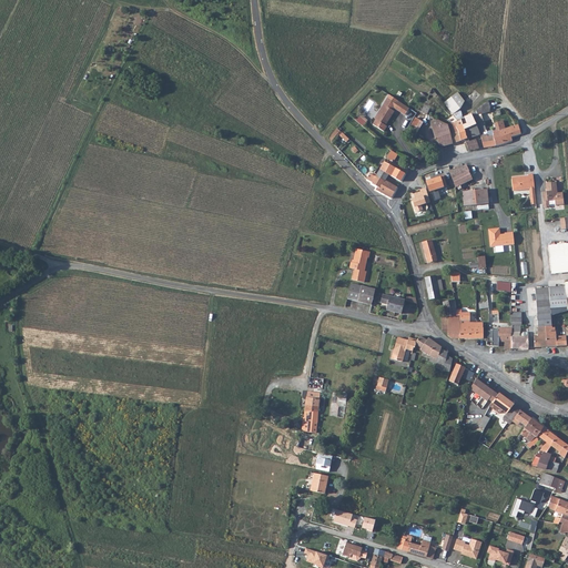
[(453,115),(460,110),(464,102),(457,94),(444,103),(453,115)]
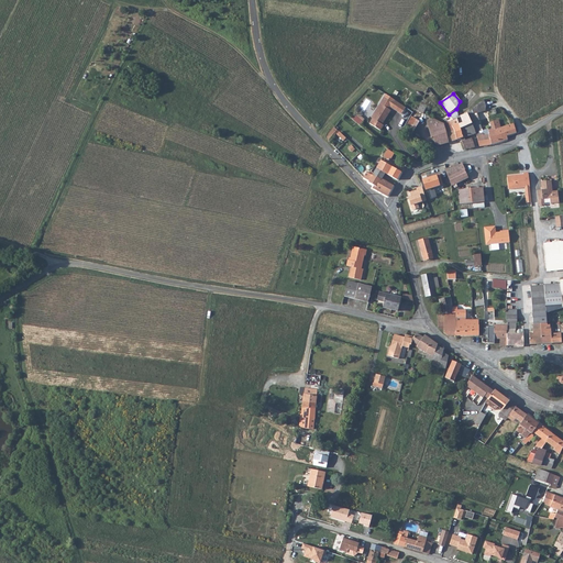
[(407,108),(386,96),(379,106),(382,107),(373,120),(371,125),(381,132),(384,127),(383,125),(390,112),(389,111),(392,108),(403,114),(407,108)]
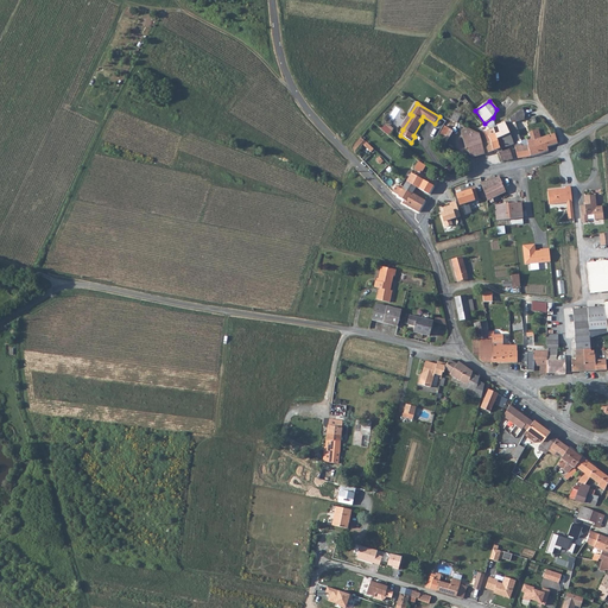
[(510,119),(524,114),(523,109),(510,116),(510,119)]
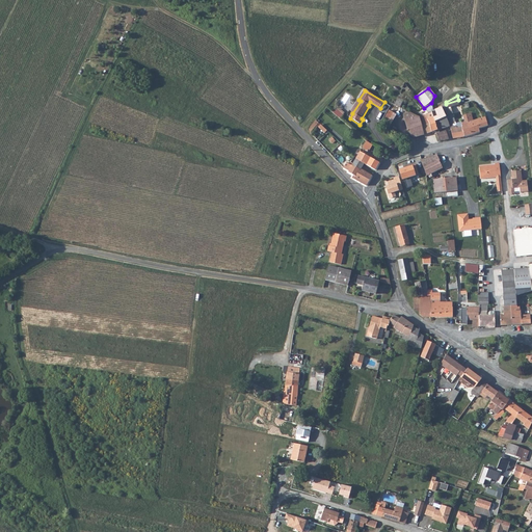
[(351,112),(352,113),(361,101),(358,100),(351,112)]
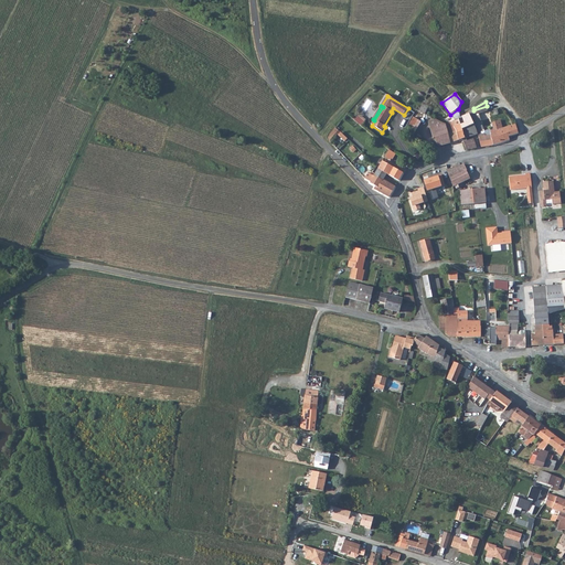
[(473,110),(473,112),(476,116),(487,112),(488,107),(487,106),(473,110)]
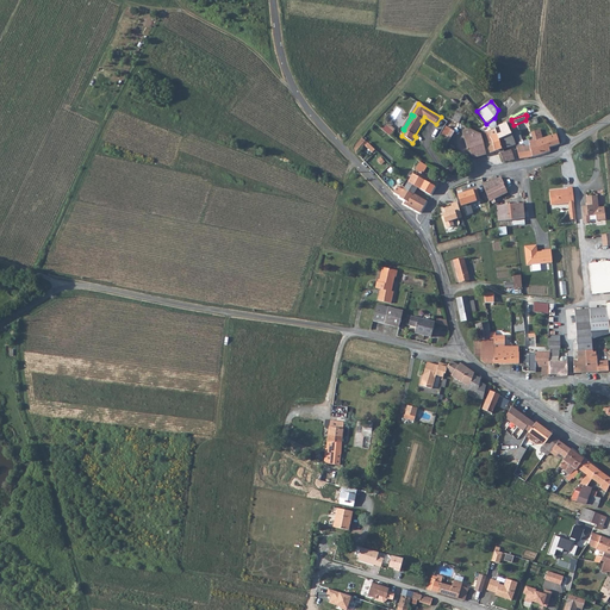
[(524,142),(521,136),(518,129),(516,129),(514,125),(511,120),(502,125),(499,126),(495,129),(498,139),(503,150),(516,145),(517,149),(524,147),(524,142)]
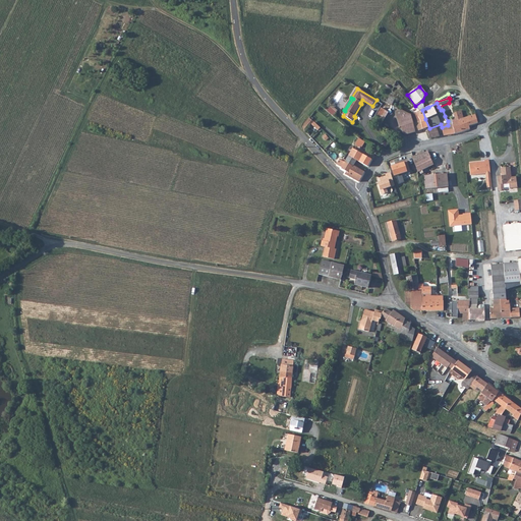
[(449,103),(439,107),(441,110),(443,110),(445,116),(453,114),(449,103)]
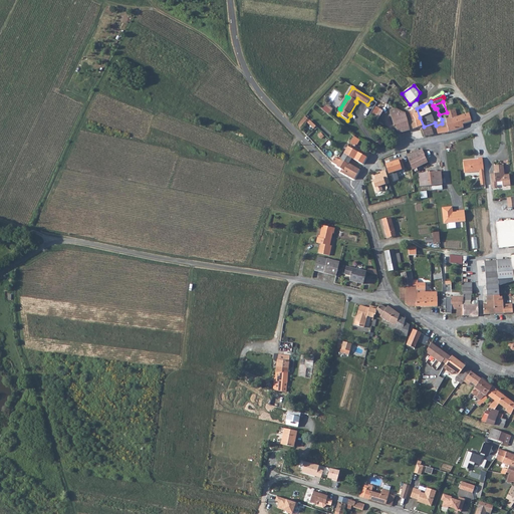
[(375,121),(381,110),(373,106),(368,117),(375,121)]
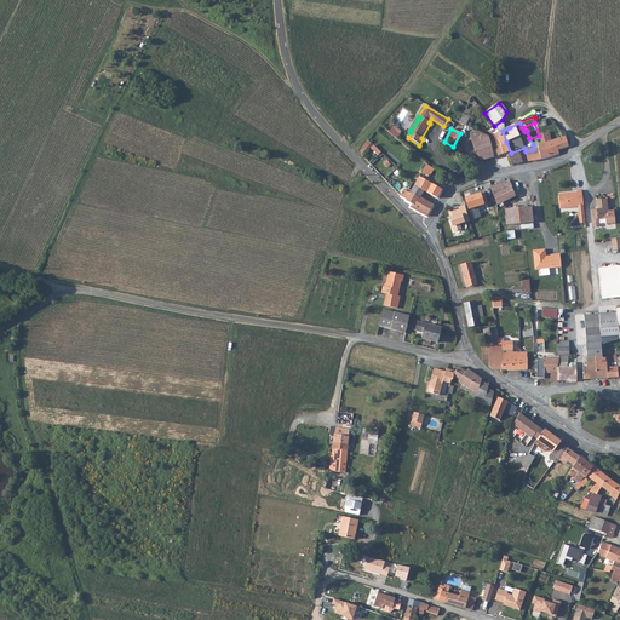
[(487,136),(478,132),(470,135),(477,159),(478,159),(480,161),(486,161),(482,151),(492,148),(492,147),(491,143),(489,139),(488,137),(487,136)]
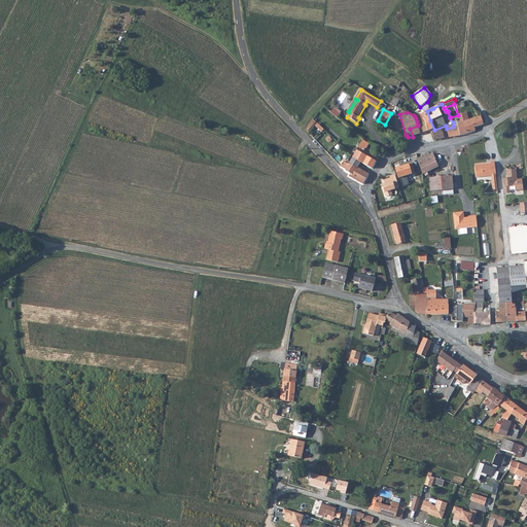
[(458,124),(458,126),(460,136),(476,131),(475,128),(484,126),(481,116),(469,119),(468,114),(462,116),(460,118),(461,123),(458,124)]
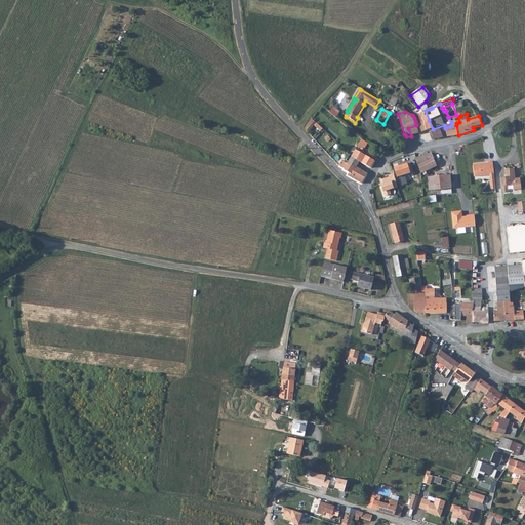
[(416,124),(423,122),(421,118),(418,115),(414,116),(413,116),(414,118),(415,121),(416,124)]
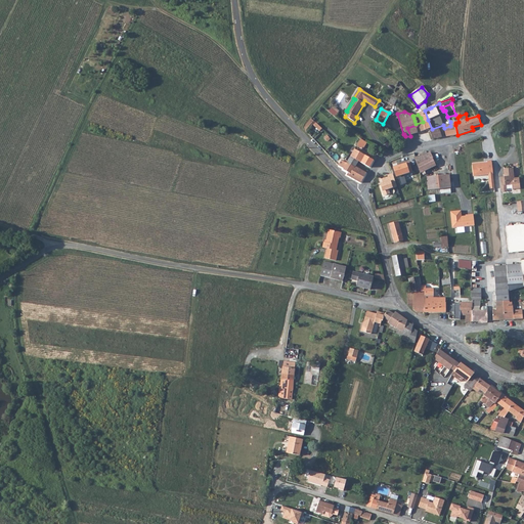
[(307,133),(316,123),(311,119),(306,125),(305,126),(305,128),(305,129),(306,131),(306,132),(307,133)]
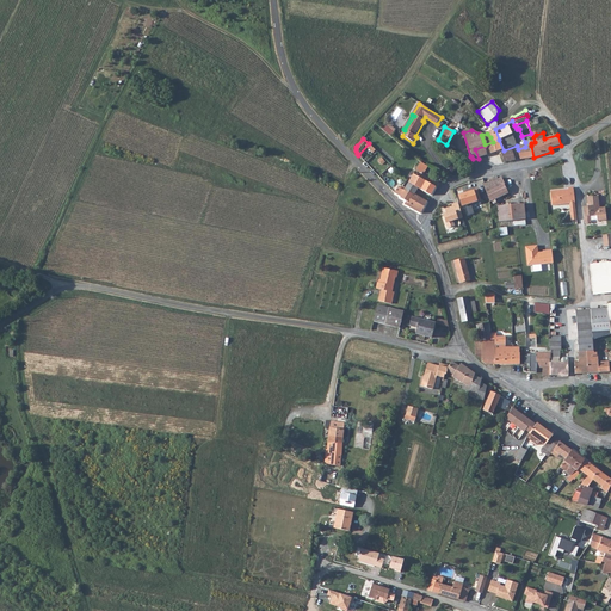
[(499,140),(494,142),(498,153),(499,156),(501,155),(506,154),(504,150),(499,140)]
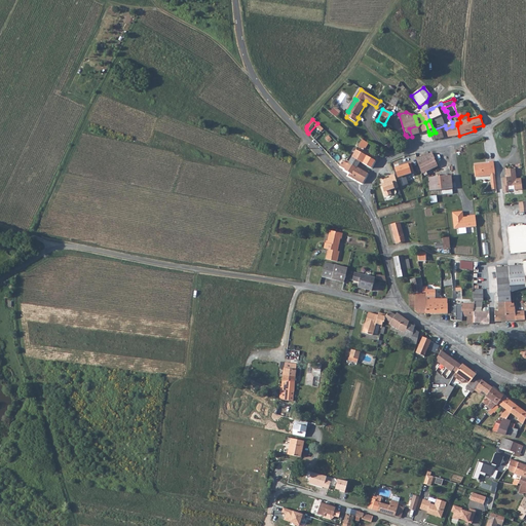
[(420,135),(428,132),(425,122),(424,122),(417,124),(417,125),(420,135)]
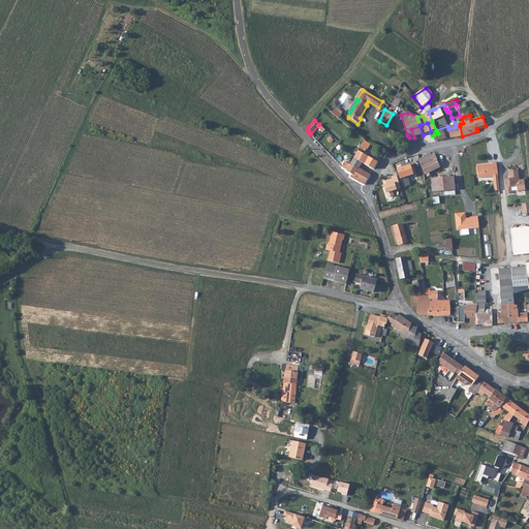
[(414,137),(423,135),(419,126),(411,129),(414,137)]
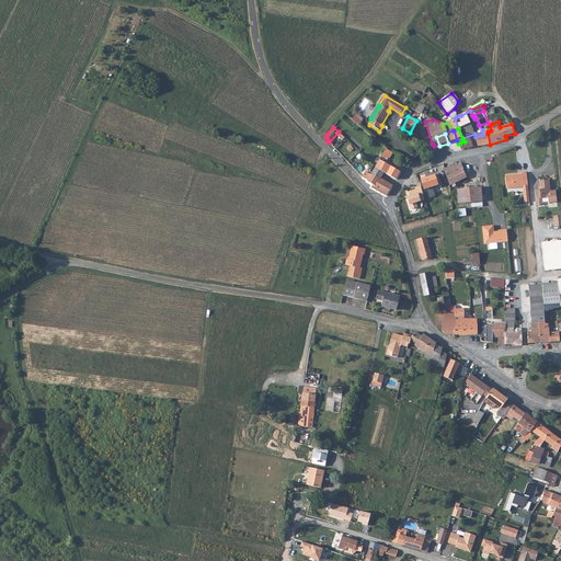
[(485,134),(483,135),(482,135),(476,137),(478,147),(490,145),(488,134),(487,134),(485,134)]
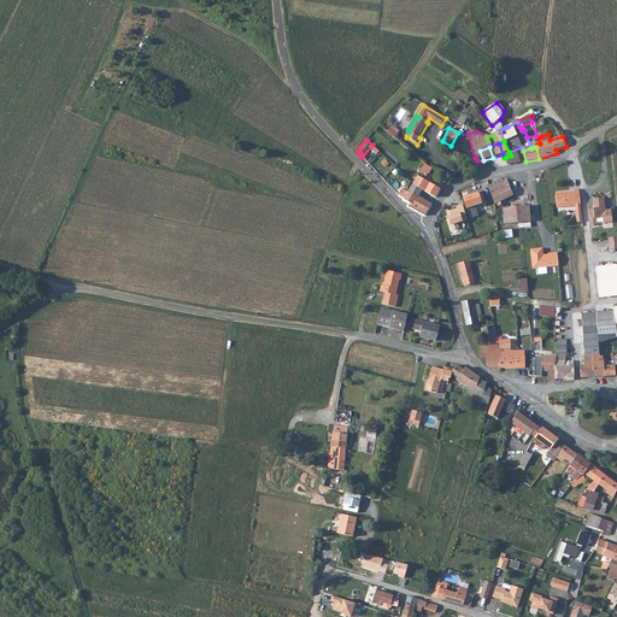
[(517,153),(511,156),(506,157),(510,165),(521,163),(517,153)]
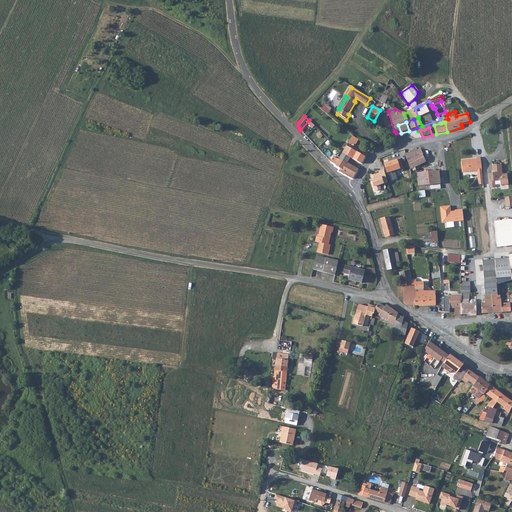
[(353,136),(349,143),(354,146),(358,140),(353,136)]
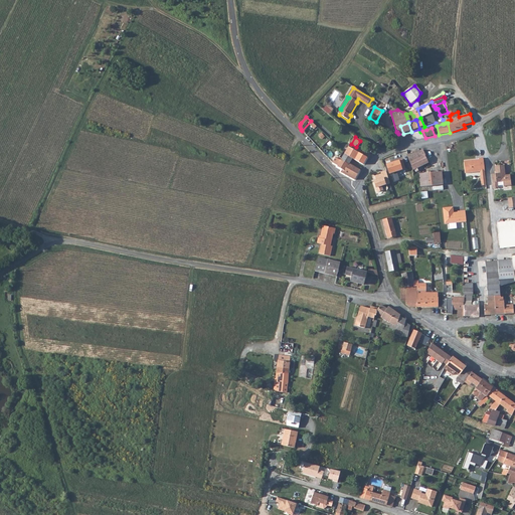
[(345,155),(351,158),(355,151),(348,147),(345,154),(345,155)]
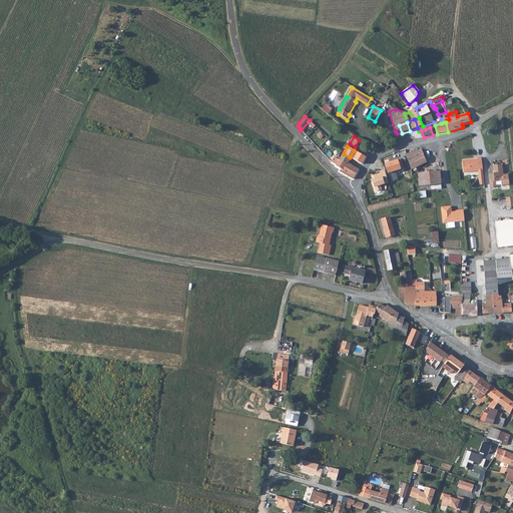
[(354,151),(354,150),(350,157),(352,158),(362,164),(366,157),(354,151)]
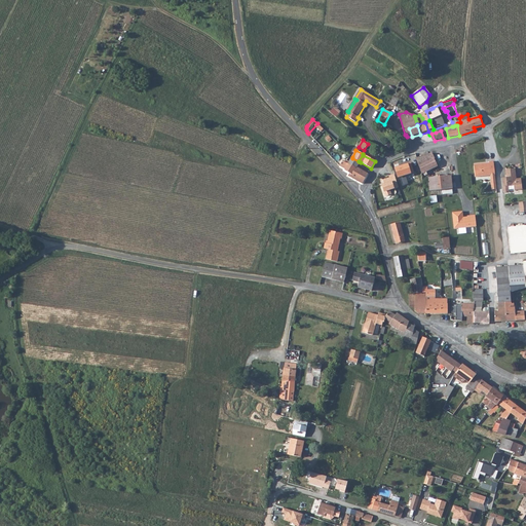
[(421,172),(422,175),(438,167),(431,154),(416,159),(419,167),(421,172)]
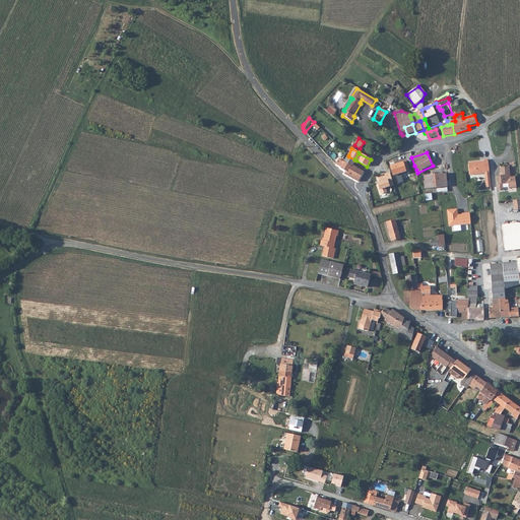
[(354,159),(348,156),(345,160),(344,163),(352,168),(353,167),(356,160),(354,159)]
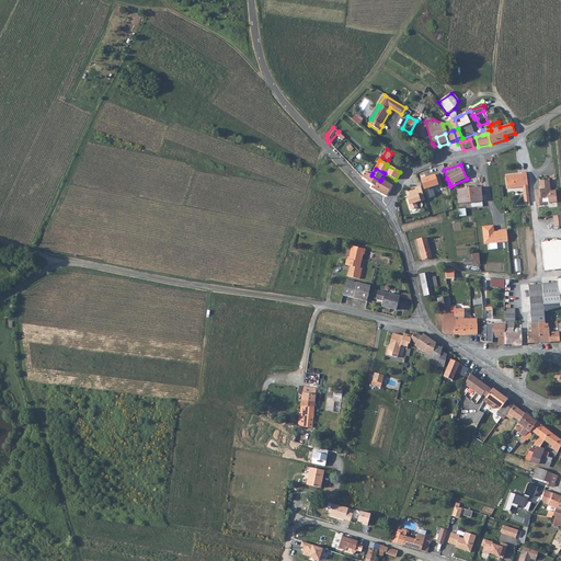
[(392,185),(385,181),(384,183),(380,181),(371,175),(366,172),(363,179),(368,182),(367,182),(373,185),(371,189),(386,196),(392,185)]
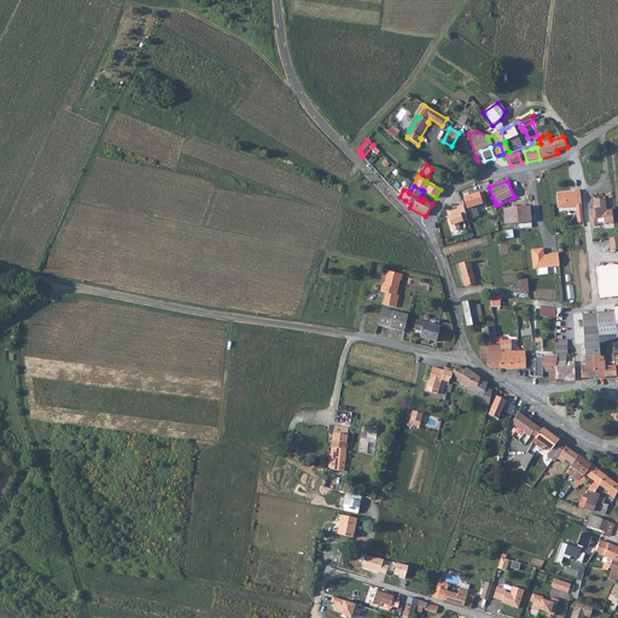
[(485,204),(482,192),(464,199),(467,210),(485,204)]
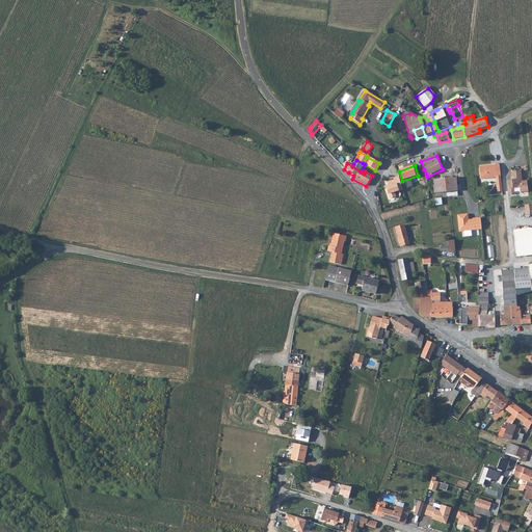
[(489,169),(479,170),(480,181),(501,179),(500,165),(495,166),(495,167),(489,168),(489,169)]
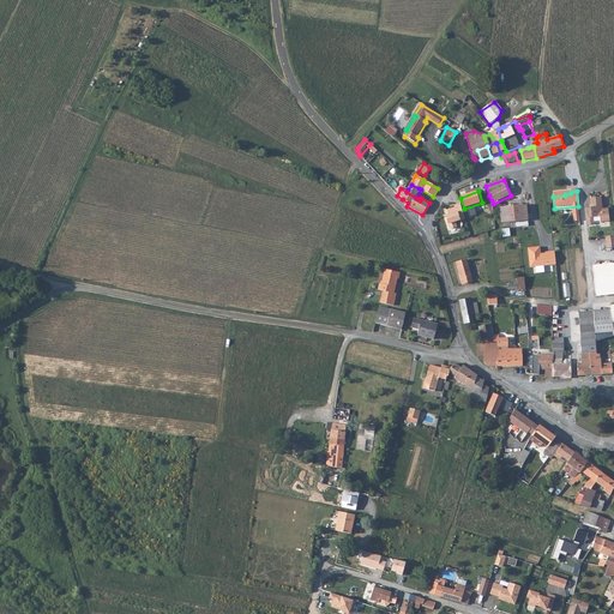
[(605,210),(603,210),(602,198),(591,199),(593,208),(588,209),(588,218),(595,217),(601,217),(601,222),(606,222),(605,210)]
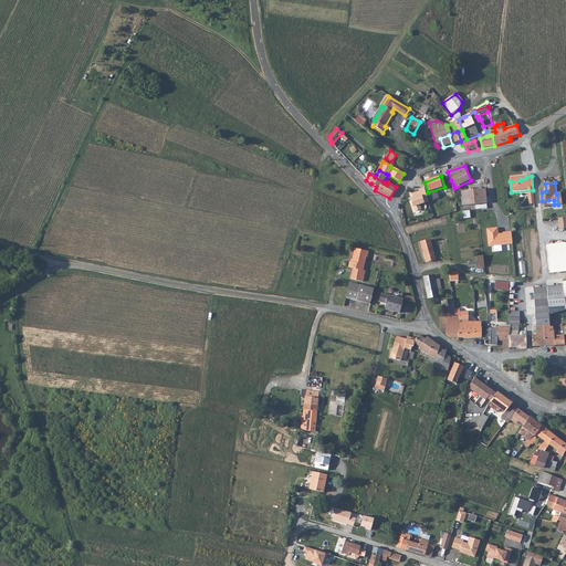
[(408,199),(410,208),(411,207),(413,211),(420,209),(419,205),(427,202),(422,188),(417,189),(418,191),(410,194),(411,198),(408,199)]
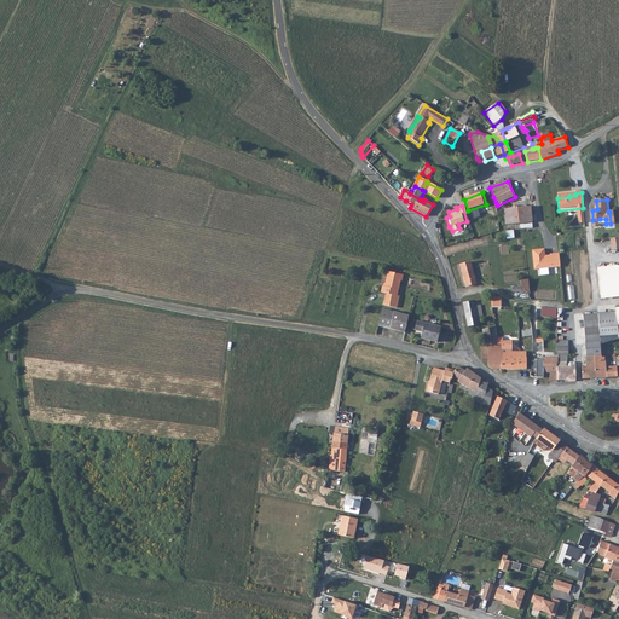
[(532,223),(531,207),(504,209),(505,225),(532,223)]
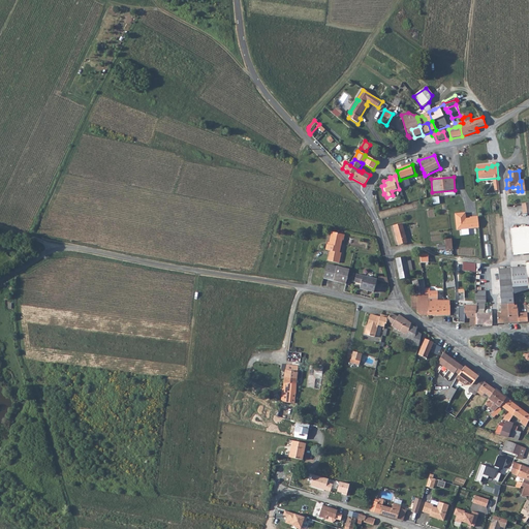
[(454,214),(455,230),(477,227),(476,217),(465,218),(464,213),(454,214)]
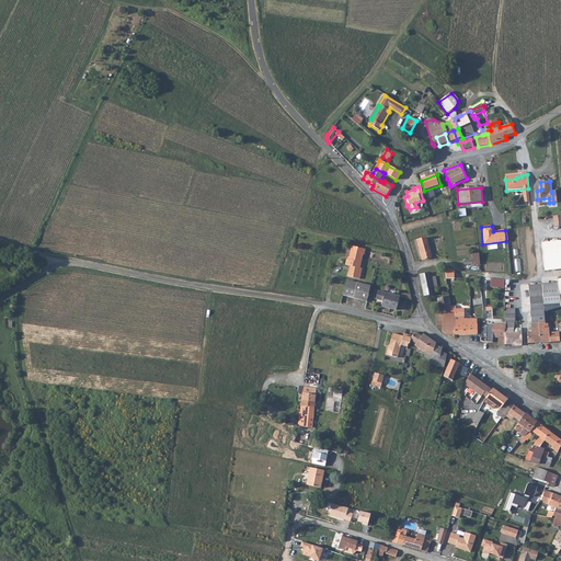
[(426,239),(418,240),(422,256),(424,255),(425,260),(432,258),(426,239)]
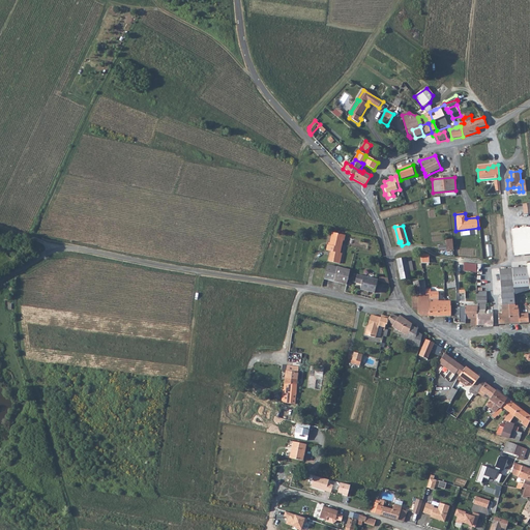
[(529,227),(509,230),(511,257),(529,255),(529,227)]
